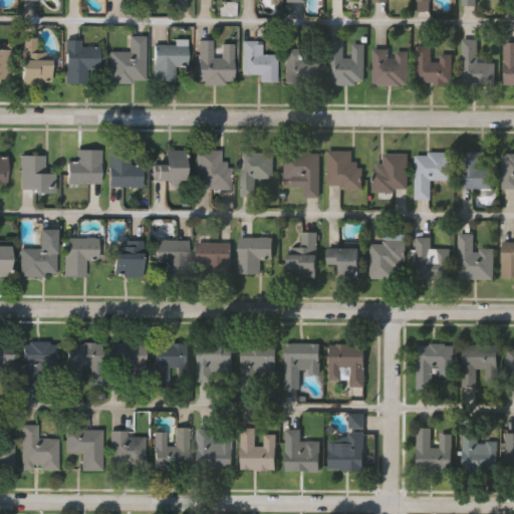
[(417,0),(431,0),(431,11),(417,11),(417,0)]
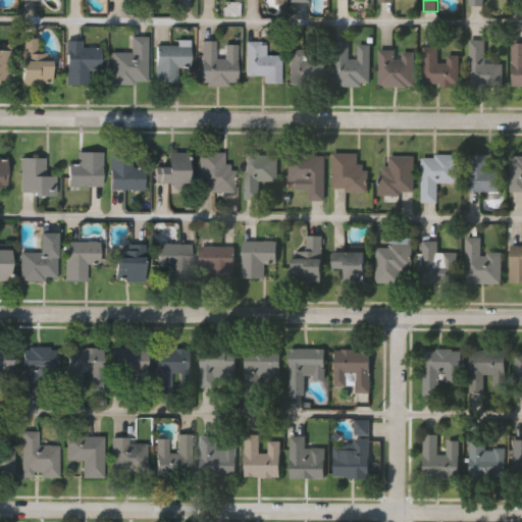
[(469,0),(469,8),(485,8),(484,0),(469,0)]
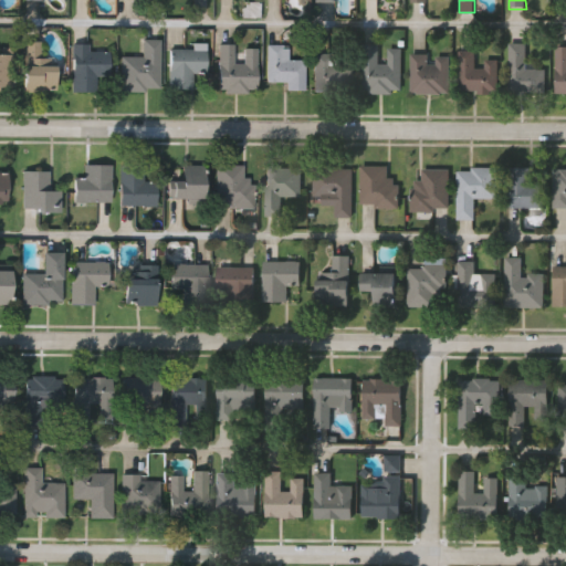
[(159,90),(121,90),(119,55),(143,55),(143,38),(159,38),(159,90)]
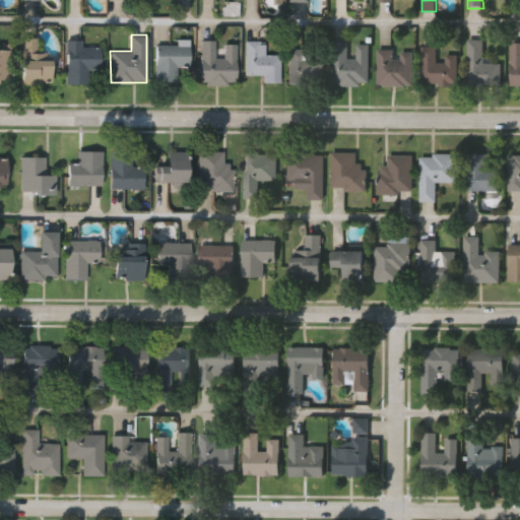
[(49,83),(21,83),(21,37),(38,37),(38,51),(49,51),(49,83)]
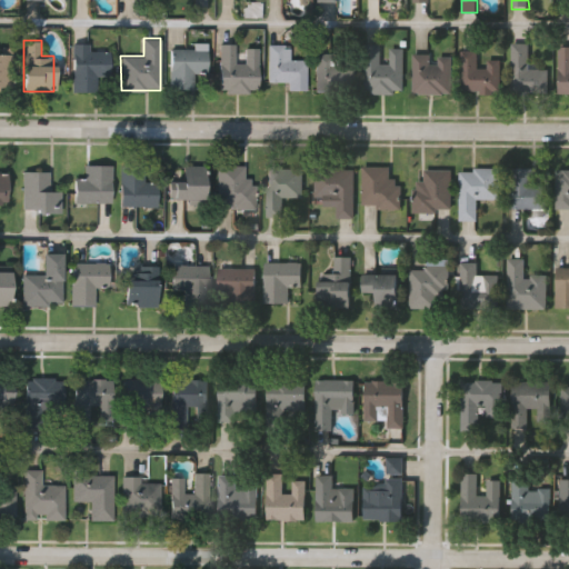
[(109,50),(109,75),(96,75),(96,91),(72,91),(72,43),(89,43),(89,49),(109,50)]
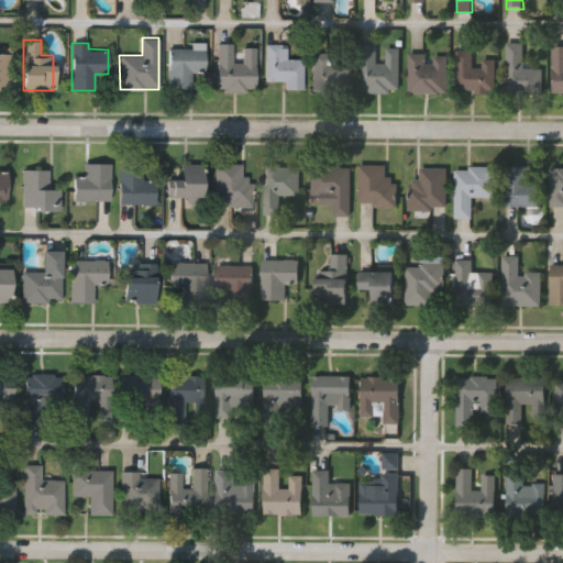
[(255,90),(218,90),(218,43),(233,43),(233,62),(243,62),(243,46),(255,46),(255,90)]
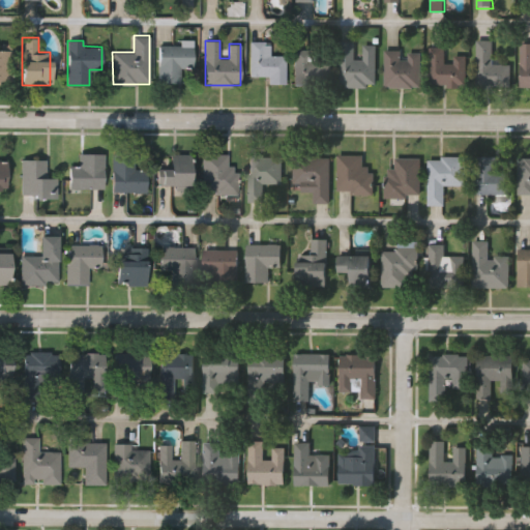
[(510,64),(510,88),(477,88),(477,40),(493,40),(493,64),(510,64)]
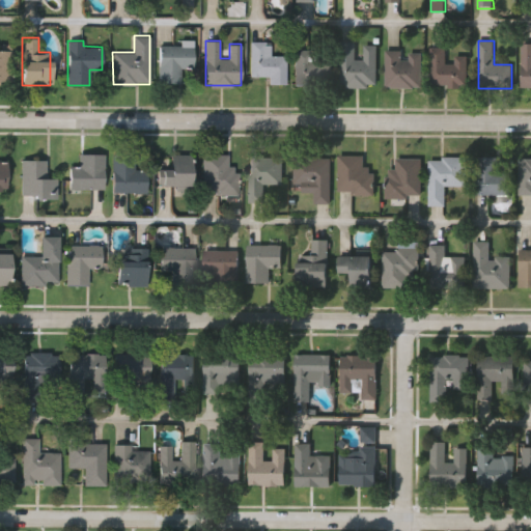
[(285,55),(285,83),(269,83),(269,75),(250,75),(250,42),(270,42),(270,55),(285,55)]
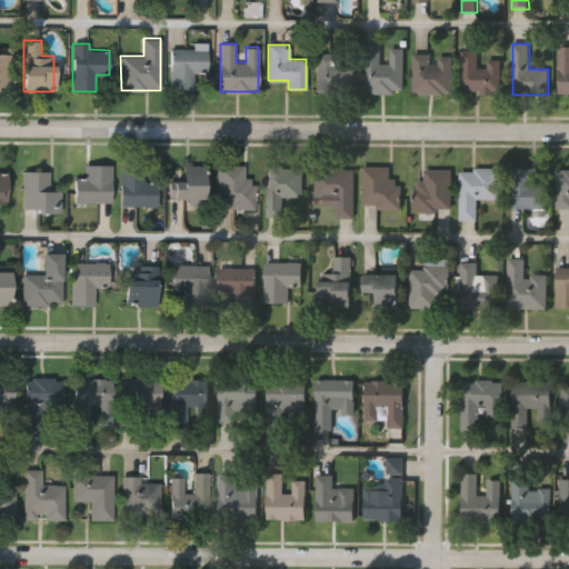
[(405,92),(366,92),(366,45),(381,45),(381,62),(390,62),(390,48),(405,48),(405,92)]
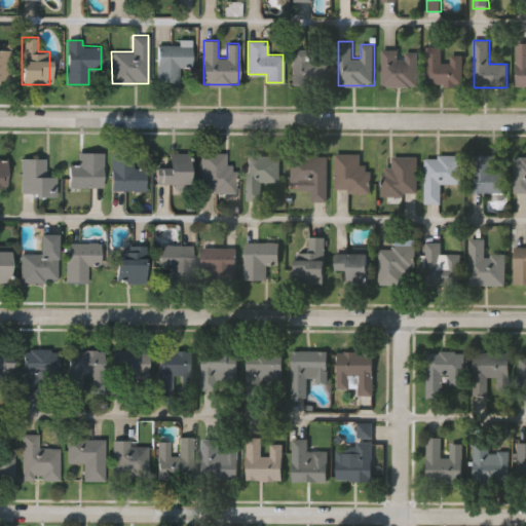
[(0,42),(10,42),(9,82),(0,82),(0,42)]
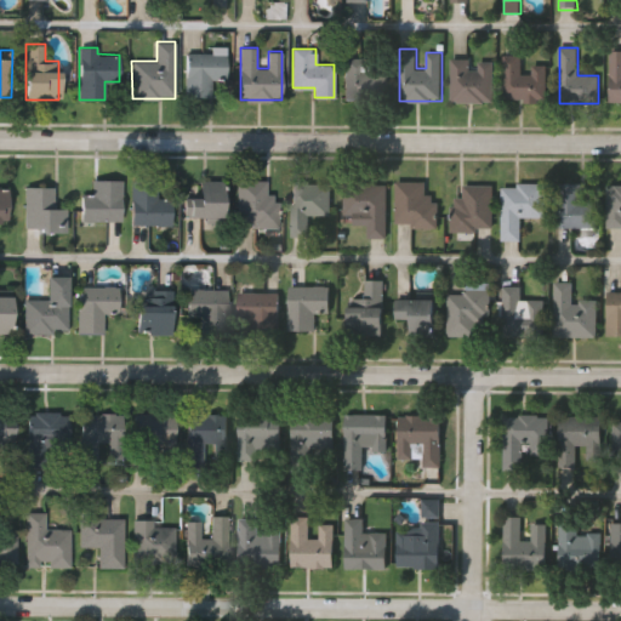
[(620,103),(609,103),(610,51),(620,51),(620,103)]
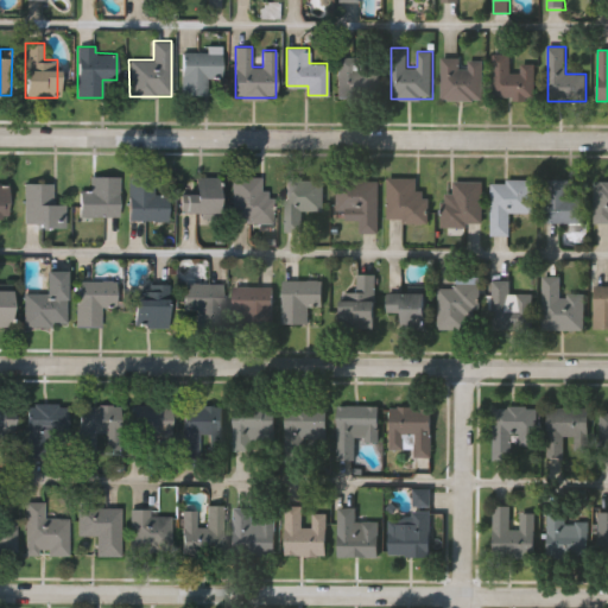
[(182,95),(182,51),(221,51),(221,77),(207,77),(207,95),(182,95)]
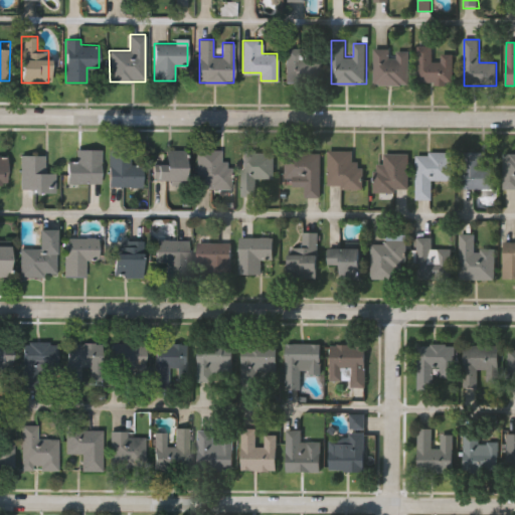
[(417,45),(434,45),(434,56),(453,56),(454,83),(418,83),(417,45)]
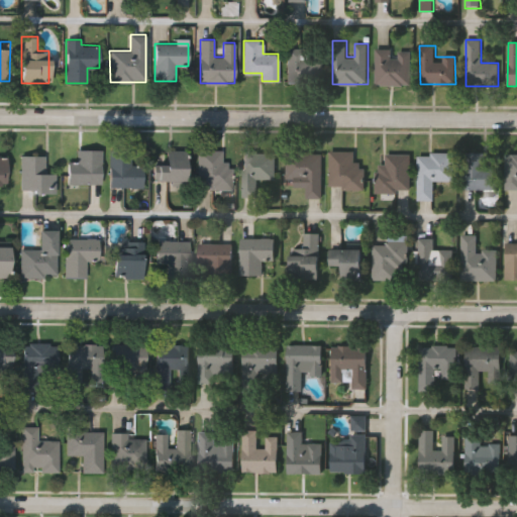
[(286,48),(303,48),(303,55),(321,55),(321,82),(286,82),(286,48)]
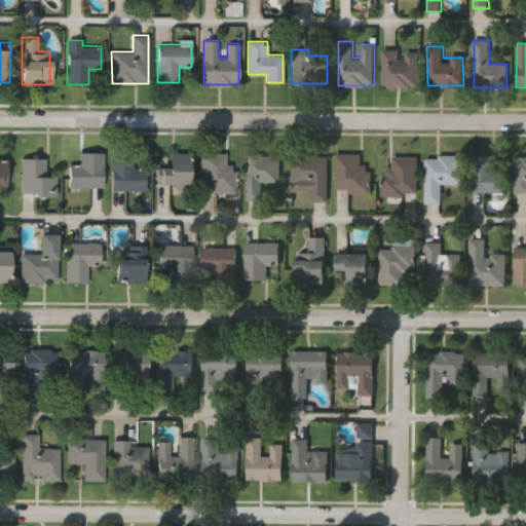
[(418,86),(382,86),(382,50),(418,50),(418,86)]
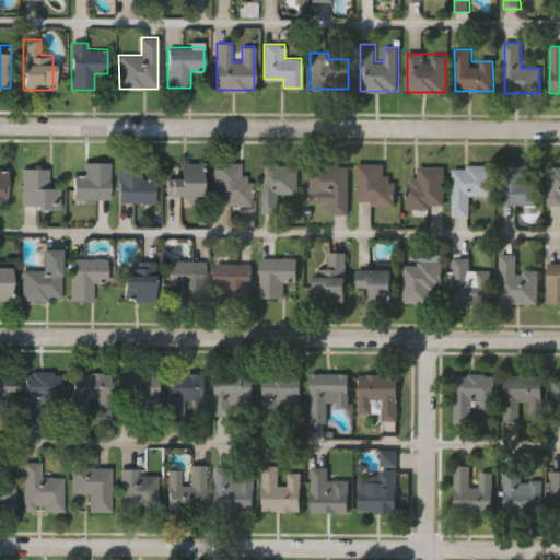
[(109,199),(73,199),(73,175),(83,175),(83,162),(109,162),(109,199)]
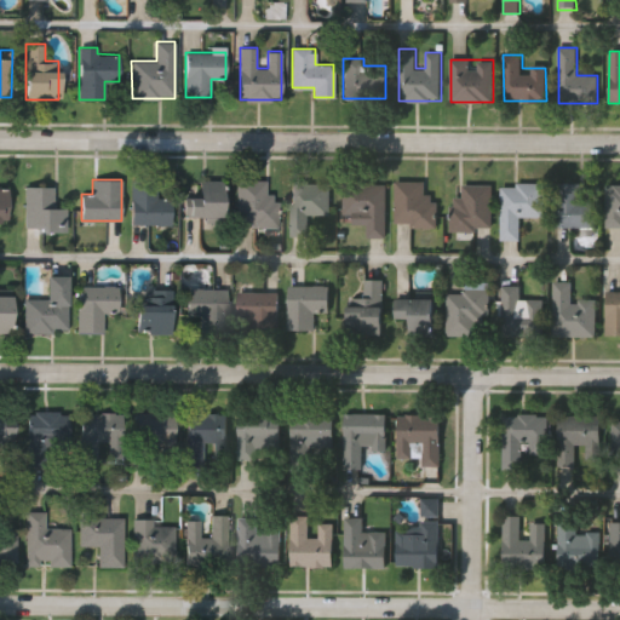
[(131,223),(131,179),(156,179),(156,197),(171,197),(171,223),(131,223)]
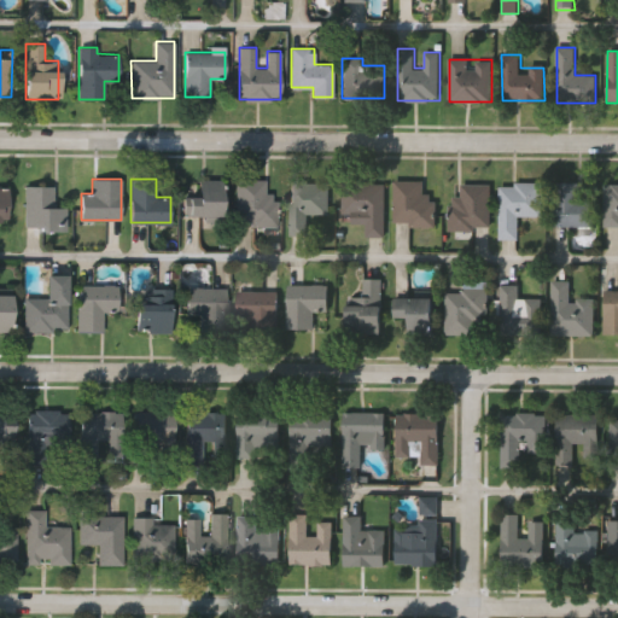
[(196,188),(196,179),(222,180),(221,217),(184,217),(184,188),(196,188)]
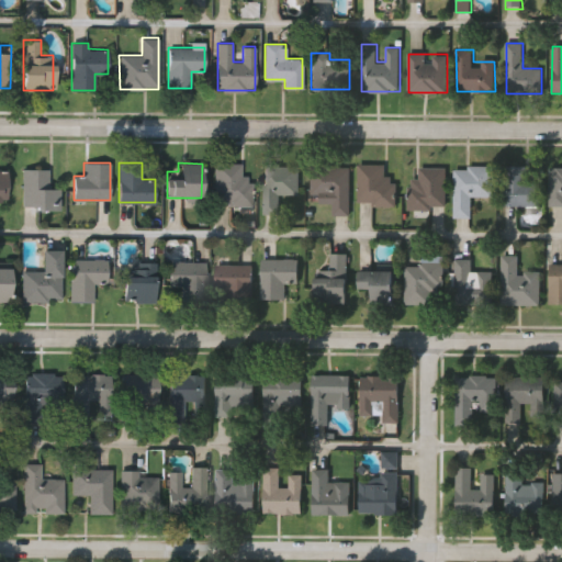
[(215,205),(214,164),(240,163),(242,176),(251,176),(253,204),(215,205)]
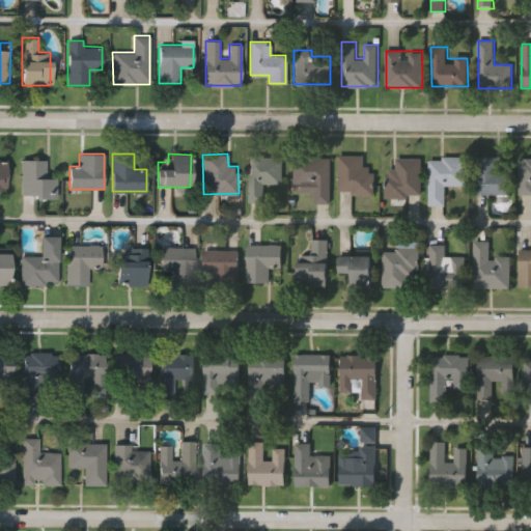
[(364,156),(364,166),(373,166),(373,194),(338,194),(339,155),(364,156)]
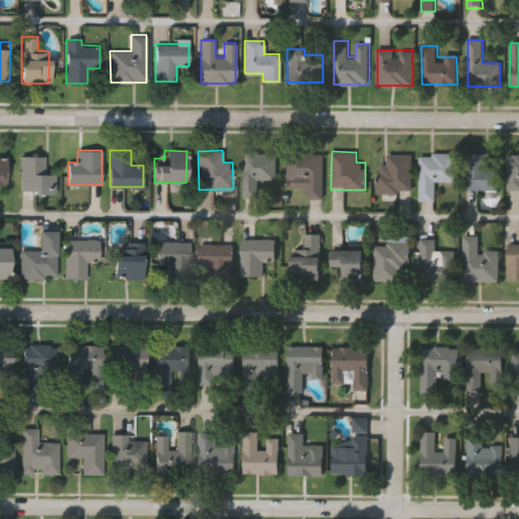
[(244,197),(245,152),(277,153),(276,180),(258,179),(258,198),(244,197)]
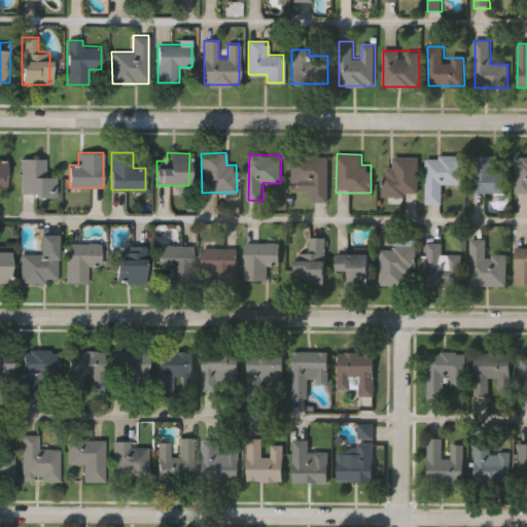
[(313,202),(313,189),(301,189),(301,182),(292,182),(292,156),(328,156),(328,202),(313,202)]
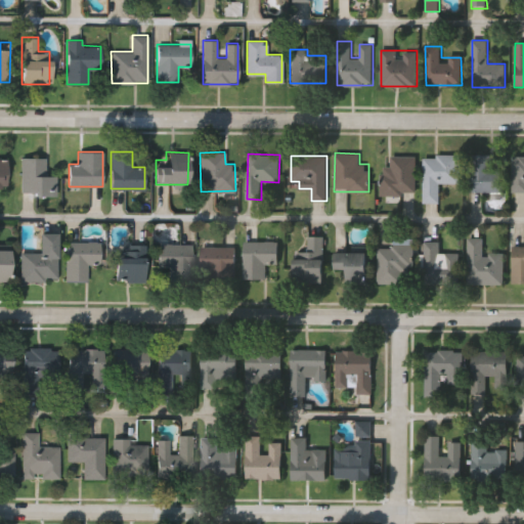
[(384,194),(384,166),(390,166),(390,156),(415,156),(415,194),(384,194)]
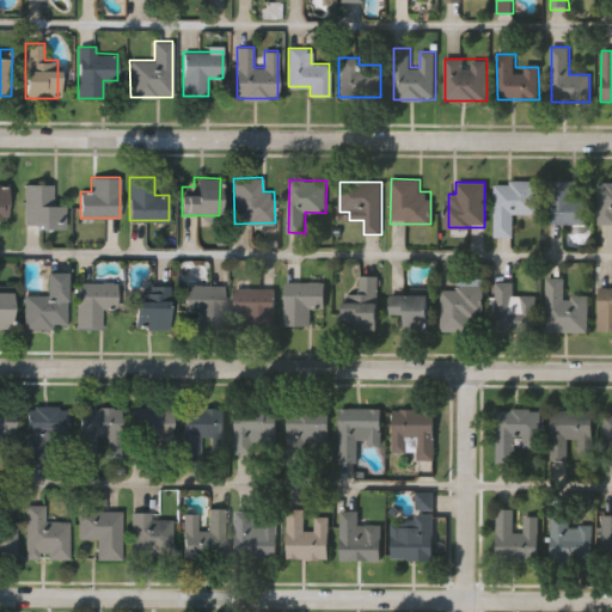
[(537,182),(537,214),(514,214),(514,237),(495,237),(495,182),(537,182)]
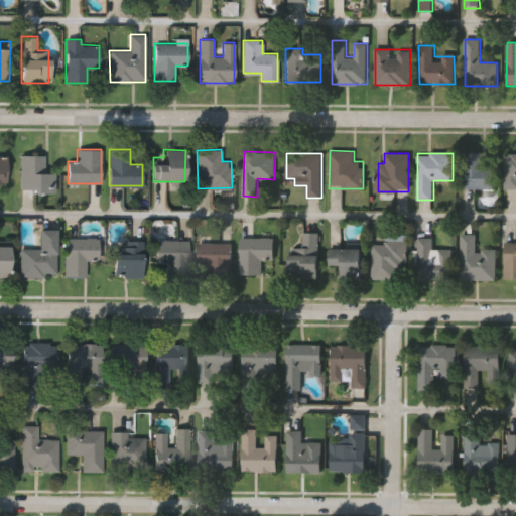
[(463,189),(463,153),(484,153),(484,166),(497,166),(497,189),(463,189)]
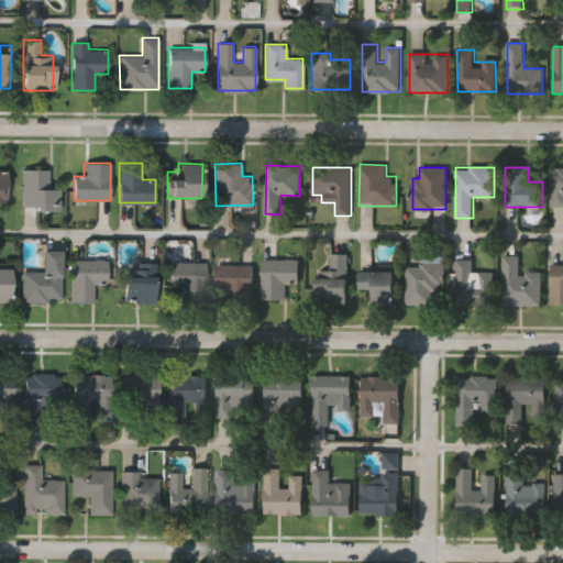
[(562,168),(562,205),(551,205),(551,168),(562,168)]
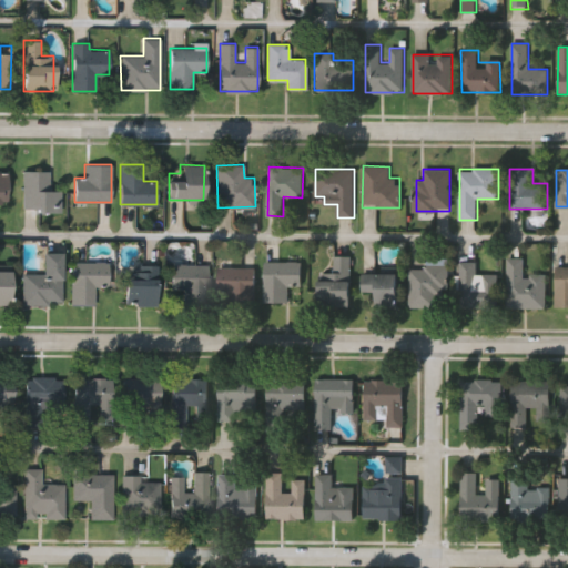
[(23,171),(50,171),(50,190),(60,190),(60,211),(23,211),(23,171)]
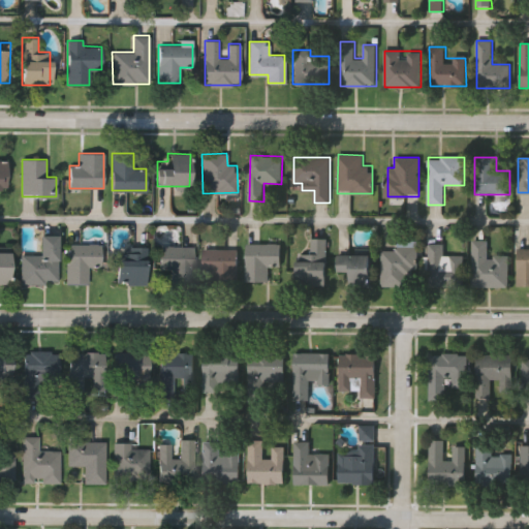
[(38,254),(38,236),(58,236),(58,281),(20,281),(20,254),(38,254)]
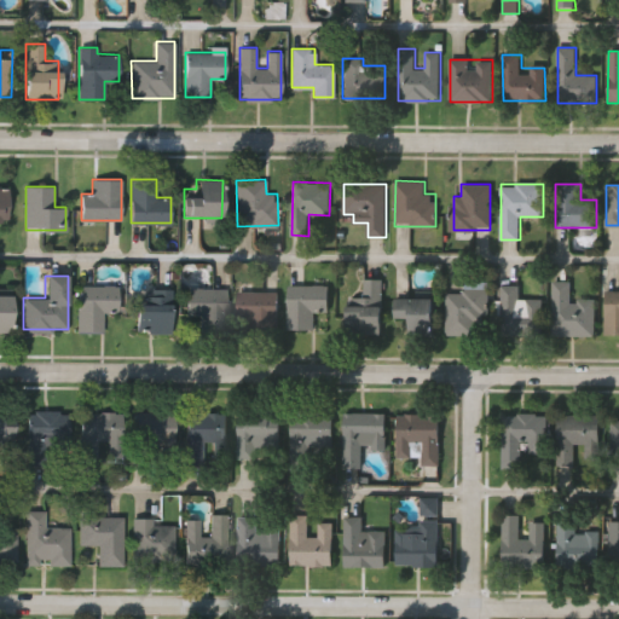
[(347,334),(347,298),(364,298),(364,279),(382,279),(382,334),(347,334)]
